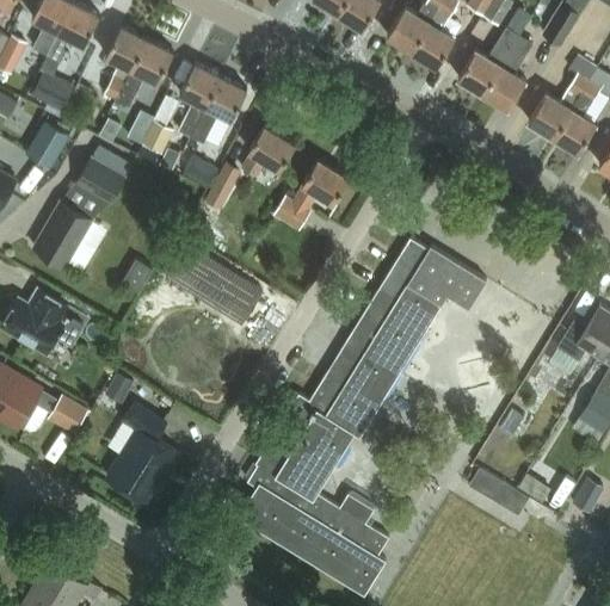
[(53,45),(74,4),(67,0),(42,0),(32,19),(43,25),(31,48),(48,56),(53,45)]
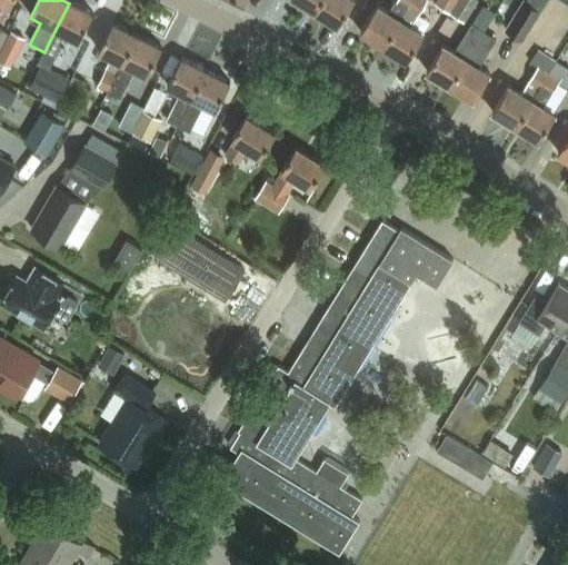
[(315,15),(322,0),(291,0),(291,1),(315,15)]
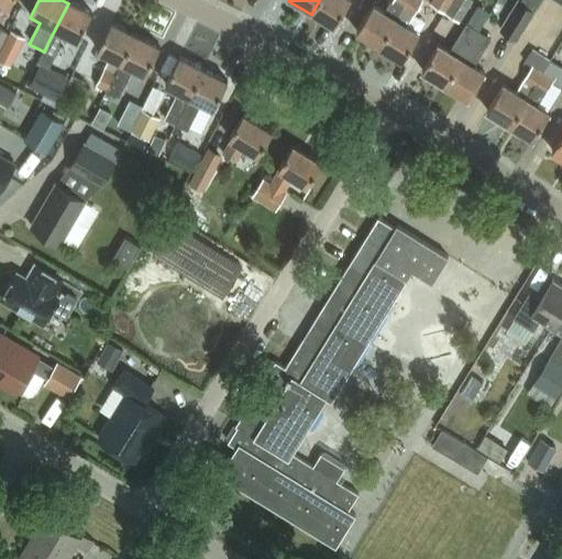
[(351,2),(346,0),(319,0),(311,14),(334,29),(351,2)]
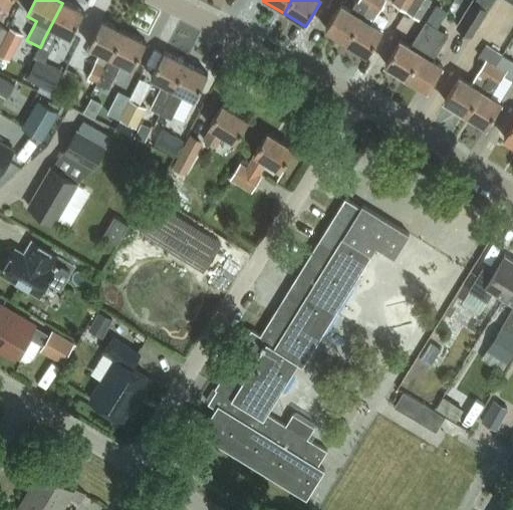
[(346,44),(373,0),(359,0),(358,2),(357,1),(349,13),(340,7),(325,31),(346,44)]
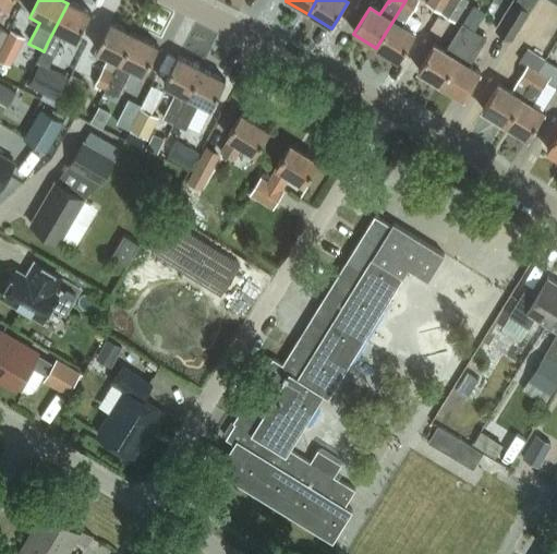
[(415,36),(402,28),(419,2),(415,0),(406,0),(376,48),(399,62),(415,36)]
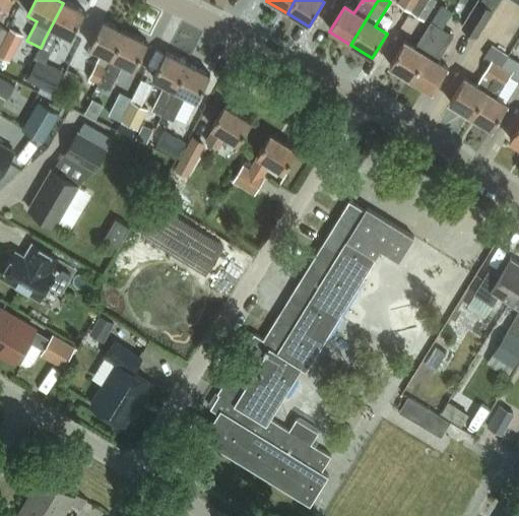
[(410,15),(419,0),(399,0),(396,6),(410,15)]
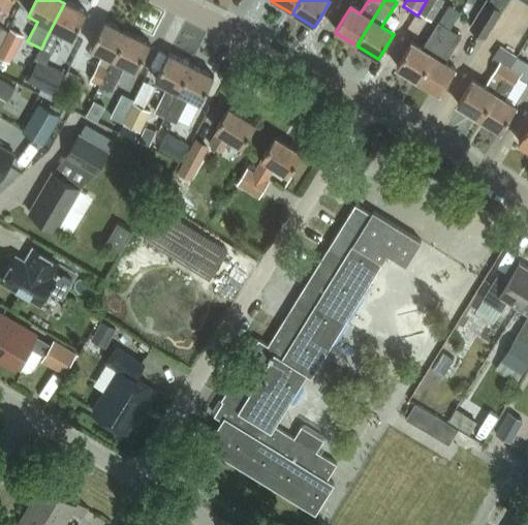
[(427,0),(417,16),(430,23),(443,3),(438,0),(427,0)]
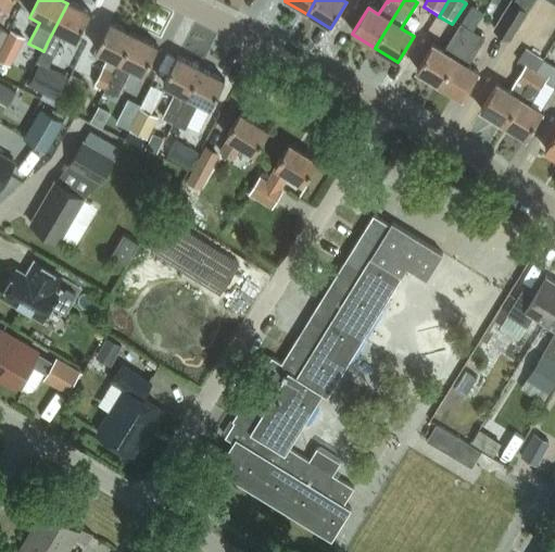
[(511,2),(491,33),(509,44),(528,13),(511,2)]
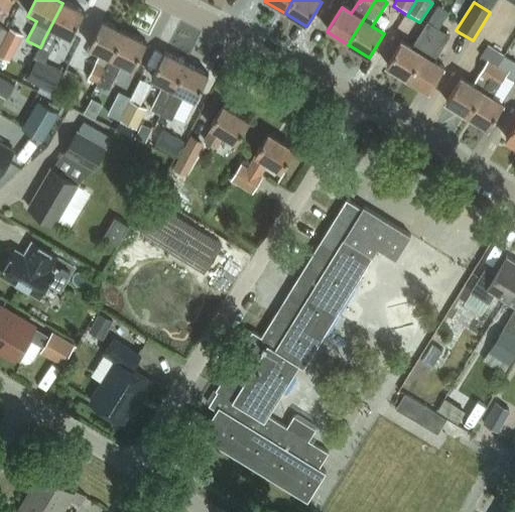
[(44,38),(40,47),(52,53),(56,44),(53,42),(58,32),(73,39),(85,14),(62,3),(44,38)]
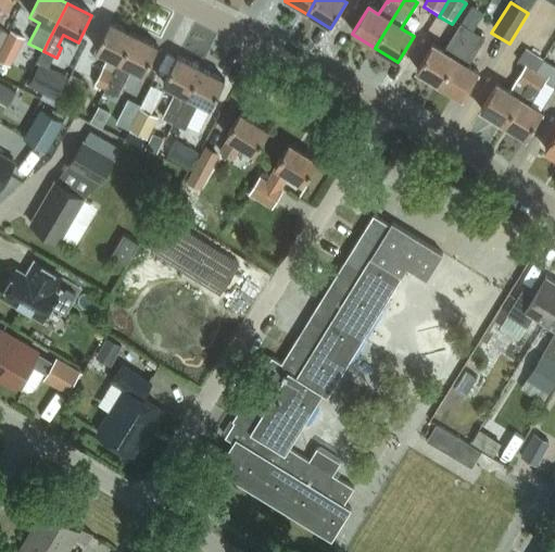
[(106,92),(135,37),(110,25),(97,52),(108,58),(93,86),(106,92)]
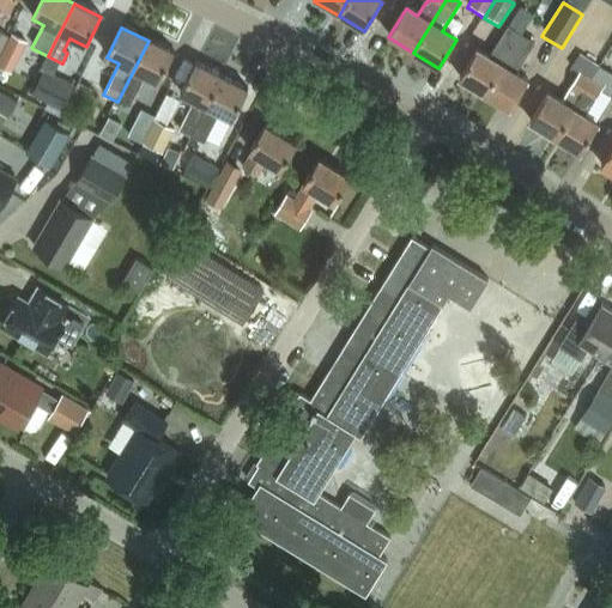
[(484,95),(519,37),(508,31),(491,60),(477,52),(459,79),(484,95)]
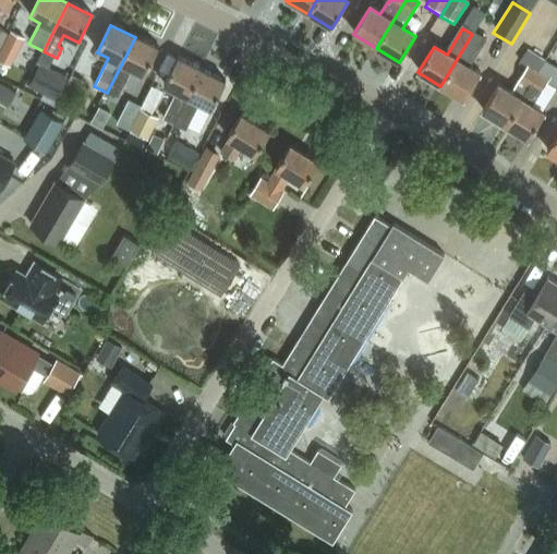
[(468,68),(474,58),(484,41),(472,34),(440,86),(463,100),(479,74),(468,68)]
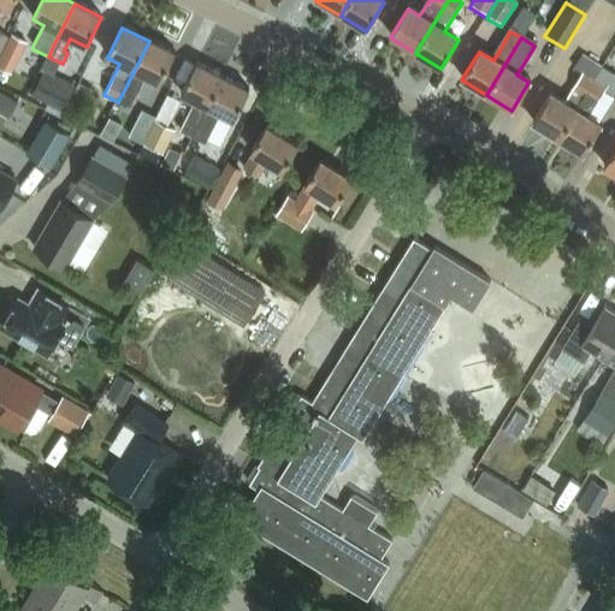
[(25,46),(10,39),(0,57),(0,71),(10,76),(25,46)]
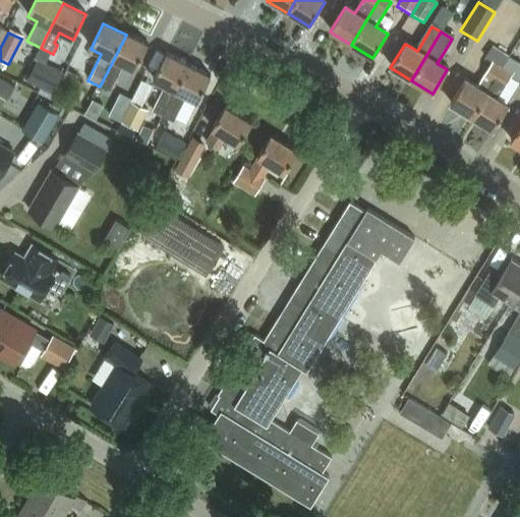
[(126,35),(100,87),(110,92),(123,65),(134,71),(148,46),(126,35)]
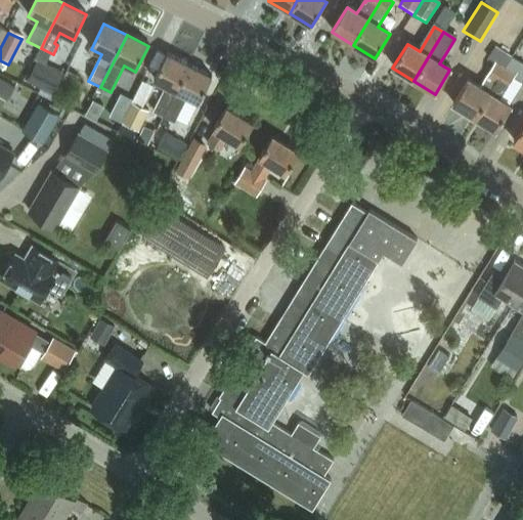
[(511,58),(494,48),(487,59),(493,63),(478,87),(468,81),(452,104),(475,118),(511,58)]
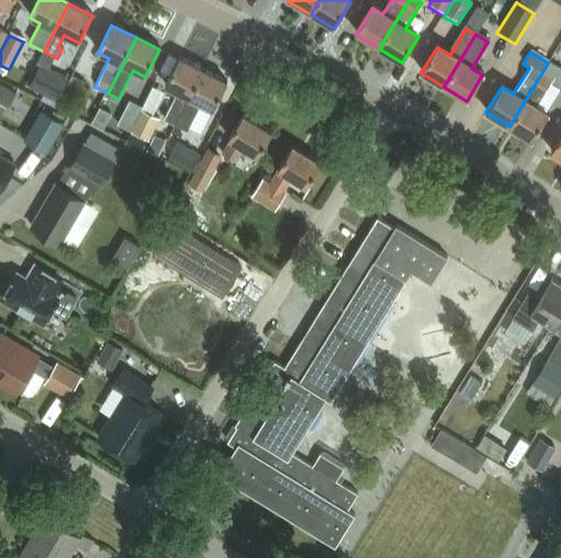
[(176,127),(204,71),(180,58),(166,87),(177,92),(163,121),(176,127)]
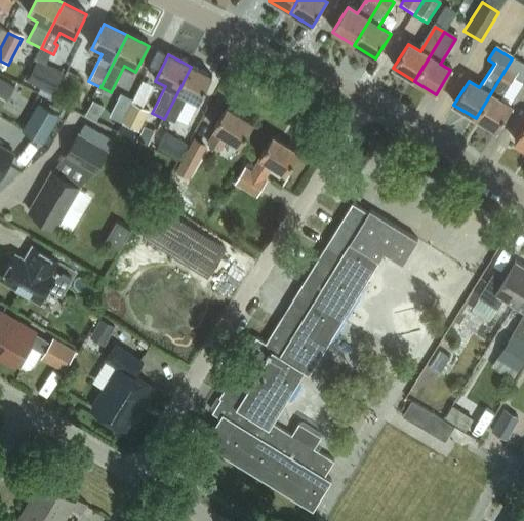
[(511,107),(499,99),(513,79),(520,84),(523,78),(523,66),(512,58),(476,118),(496,131),(511,107)]
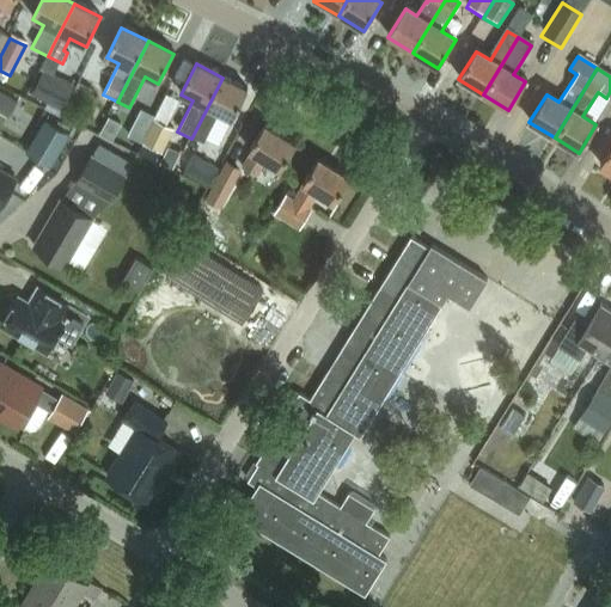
[(74,87),(44,72),(31,98),(61,114),(74,87)]
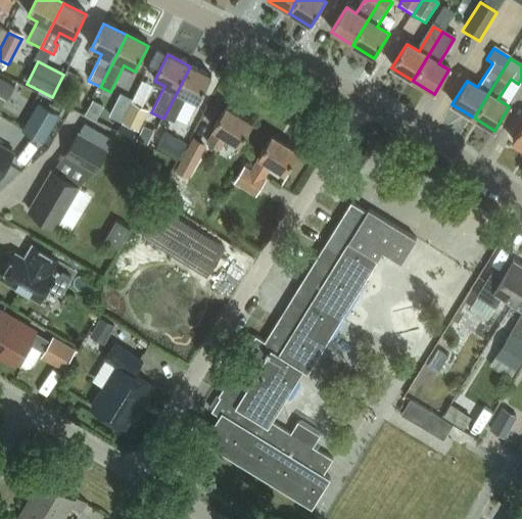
[(211,78),(190,66),(163,119),(176,125),(189,99),(198,103),(211,78)]
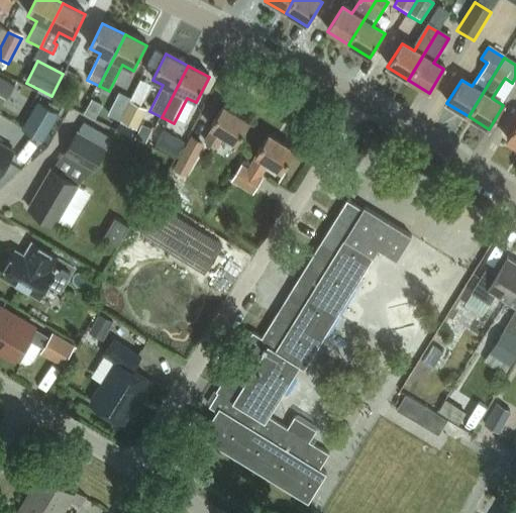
[(66,71),(53,96),(64,101),(77,76),(66,71)]
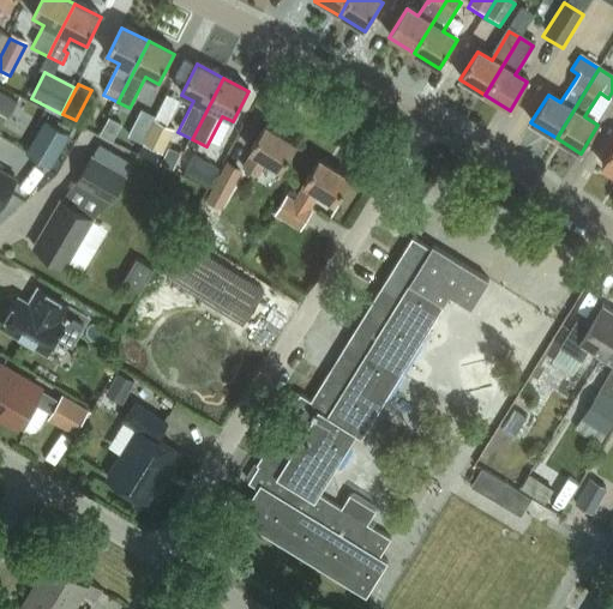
[(143,112),(130,138),(142,144),(154,121),(156,118),(143,112)]
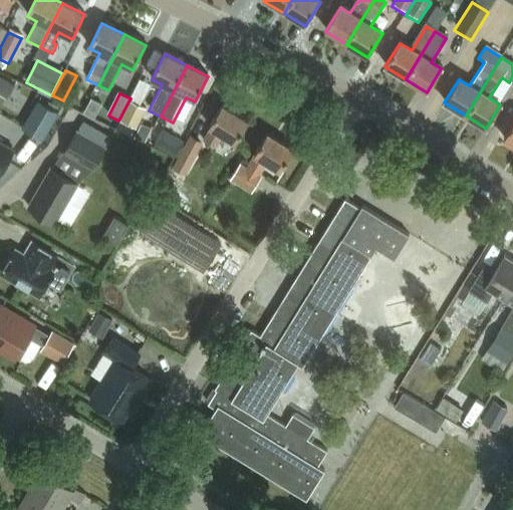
[(146,109),(140,106),(129,101),(118,120),(136,129),(146,109)]
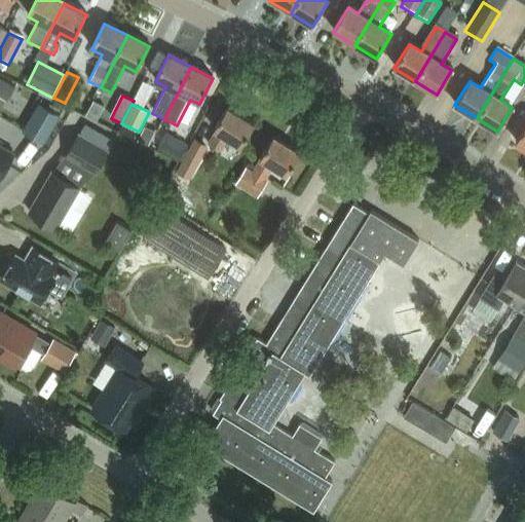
[(38,105),(22,133),(43,146),(60,118),(38,105)]
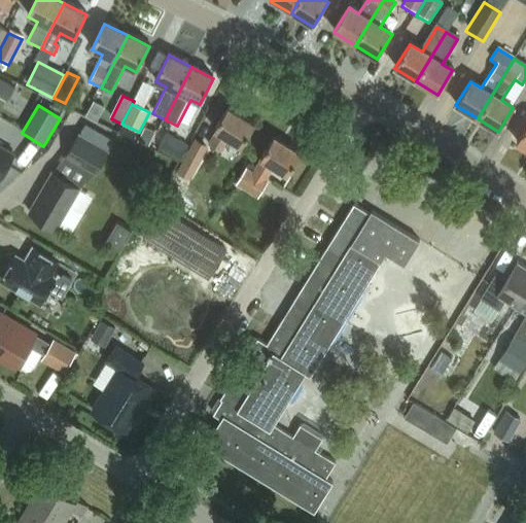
[(241,148),(255,126),(228,109),(214,131),(216,133),(209,146),(220,153),(229,140),(241,148)]
